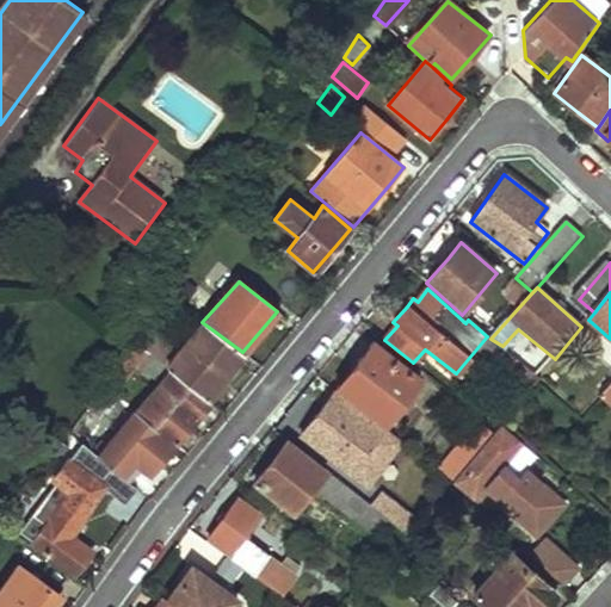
[(228,371),(242,352),(202,322),(177,353),(146,329),(136,342),(205,398),(228,371)]
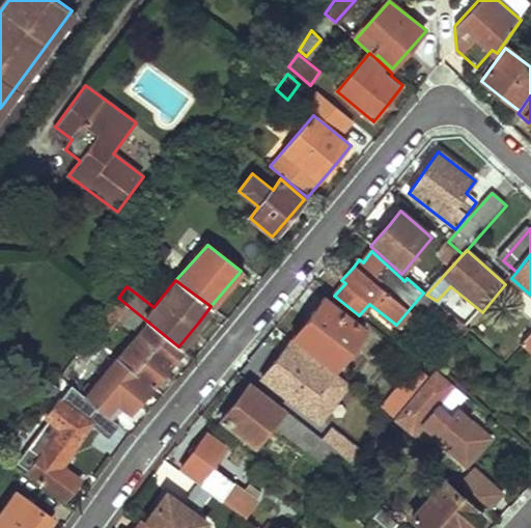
[(178,346),(118,298),(93,332),(103,340),(117,321),(136,336),(118,355),(151,384),(168,365),(183,349),(178,346)]
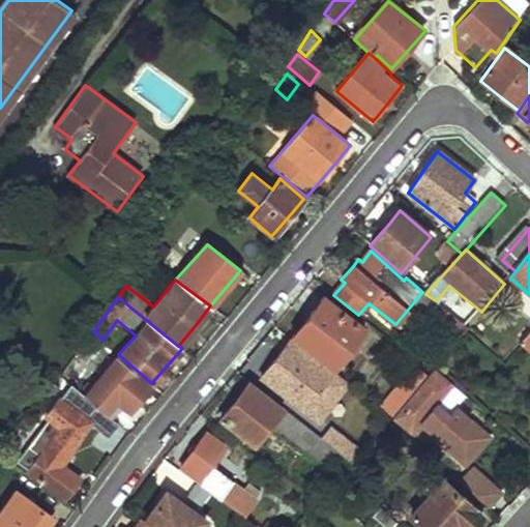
[(364,329),(324,298),(311,316),(294,337),(335,368),(364,329)]
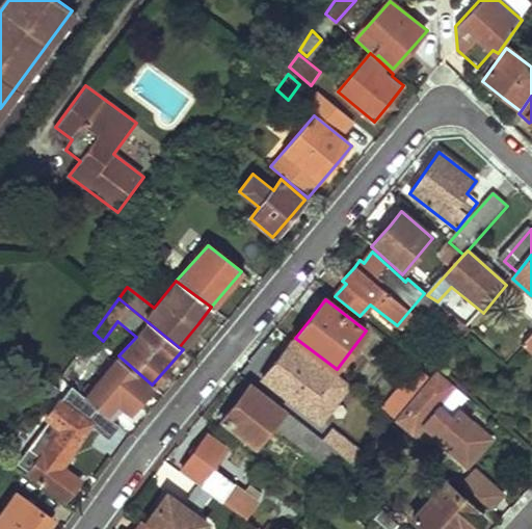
[(468,328),(441,306),(435,312),(437,314),(435,317),(460,337),(468,328)]
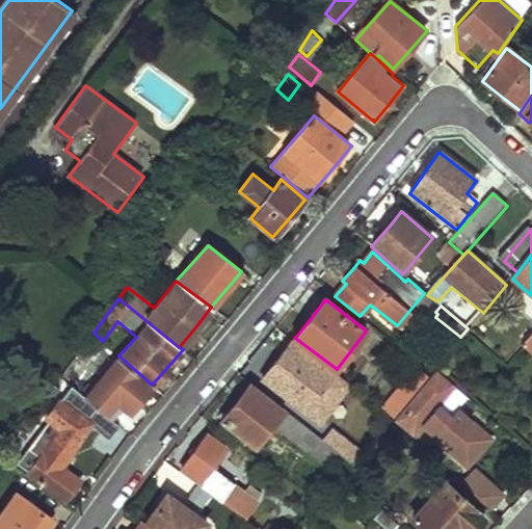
[(531,335),(523,345),(531,352),(531,335)]
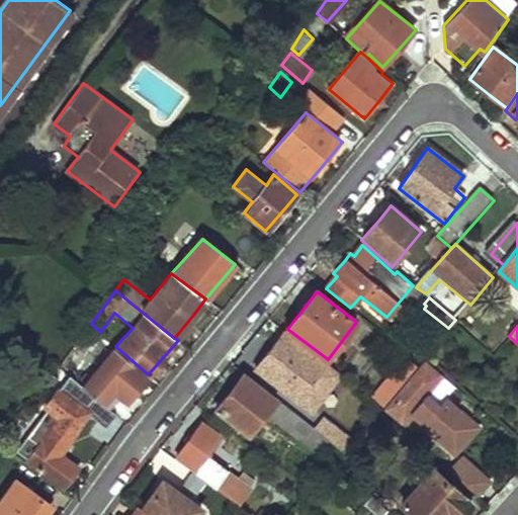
[(323,365),(282,332),(269,350),(255,368),(309,412),(311,408),(324,389),(329,392),(340,374),(325,362),(323,365)]
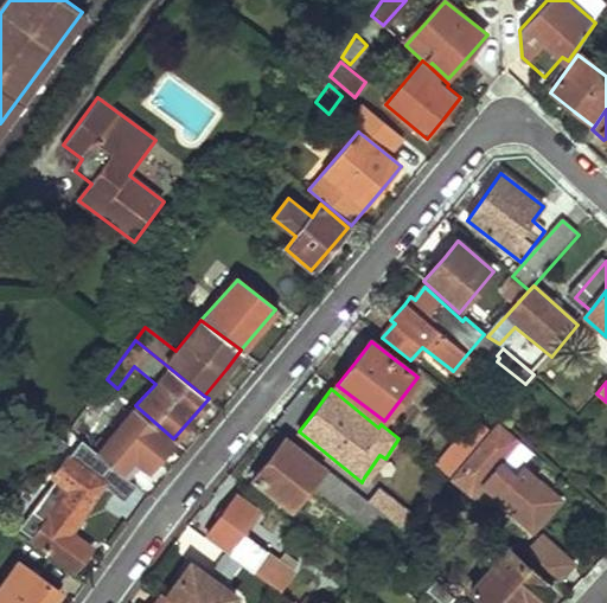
[(173,438),(135,405),(107,438),(102,436),(95,441),(100,447),(95,451),(110,464),(126,476),(138,461),(147,469),(155,459),(173,438)]
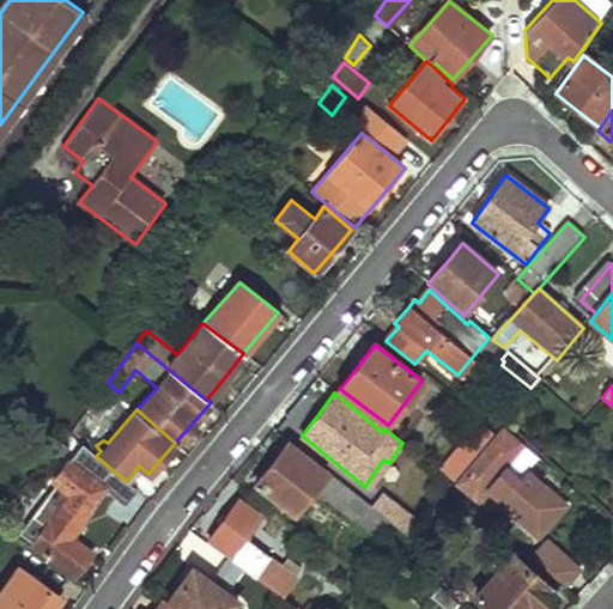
[(454,483),(493,434),(479,424),(441,473),(454,483)]
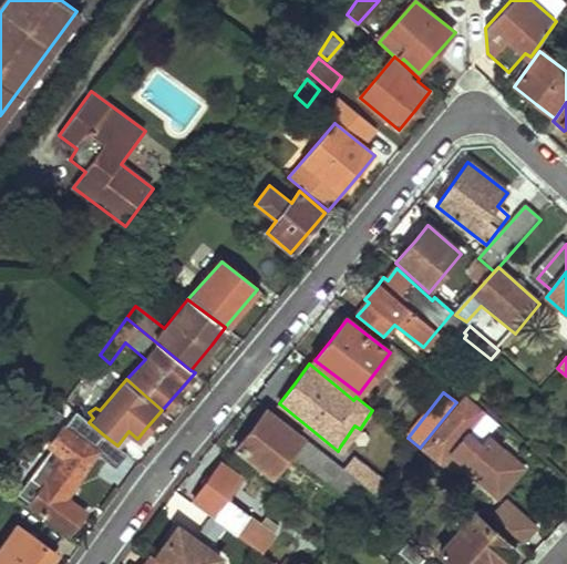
[(500,427),(466,396),(423,449),(454,475),(463,468),(498,500),(512,484),(524,470),(488,439),(500,427)]
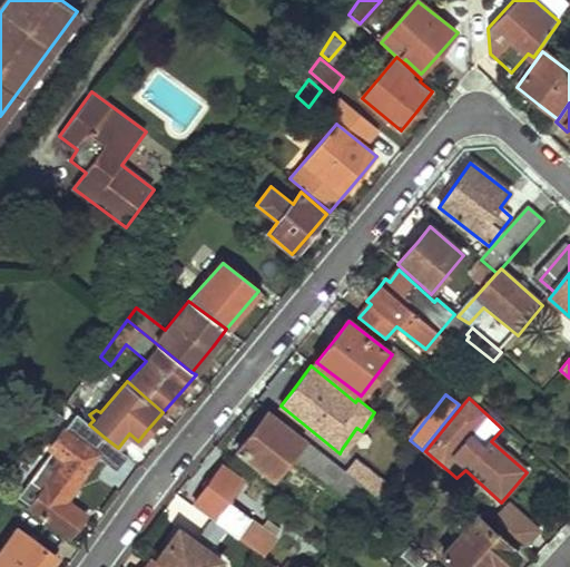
[(332,463),(265,413),(254,429),(237,451),(275,479),(284,463),(349,510),(365,488),(332,463)]
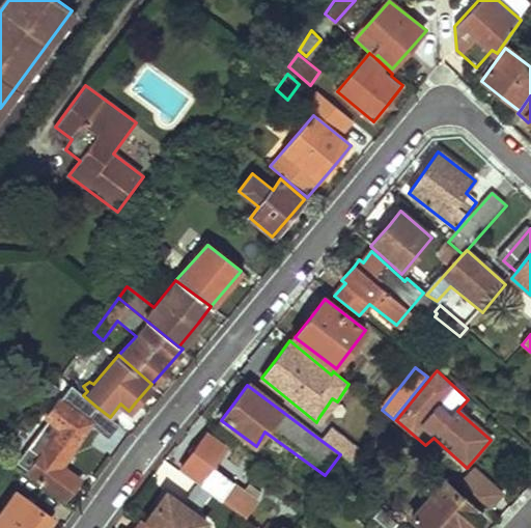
[(91,424),(59,399),(45,418),(47,420),(26,450),(37,459),(27,470),(63,498),(79,480),(60,465),(86,432),(91,424)]
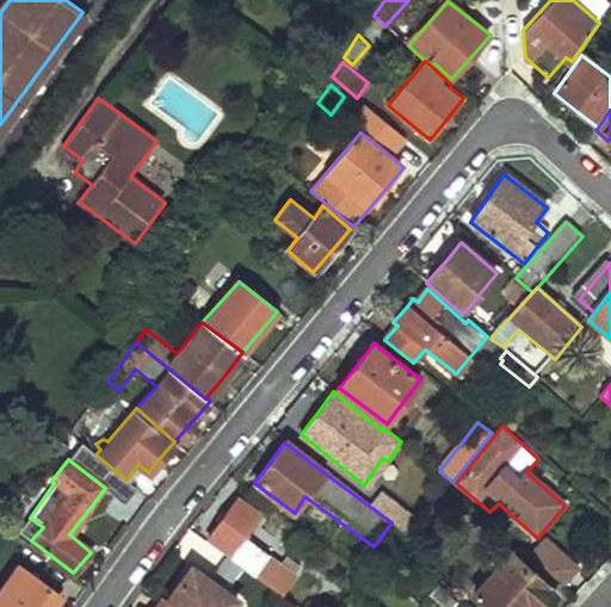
[(127,479),(111,468),(102,481),(124,502),(135,488),(127,479)]
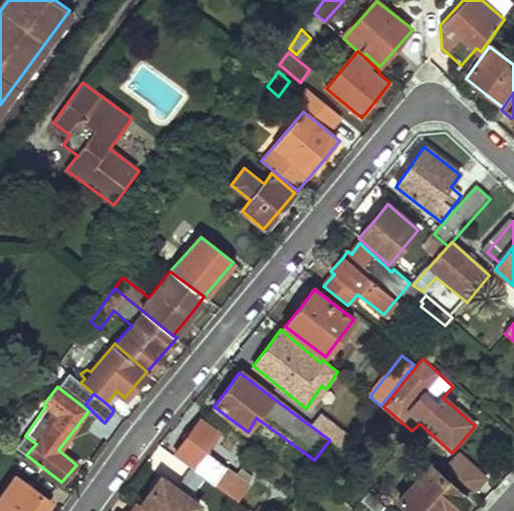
[(352,439),(308,405),(306,409),(299,418),(329,440),(342,450),(352,439)]
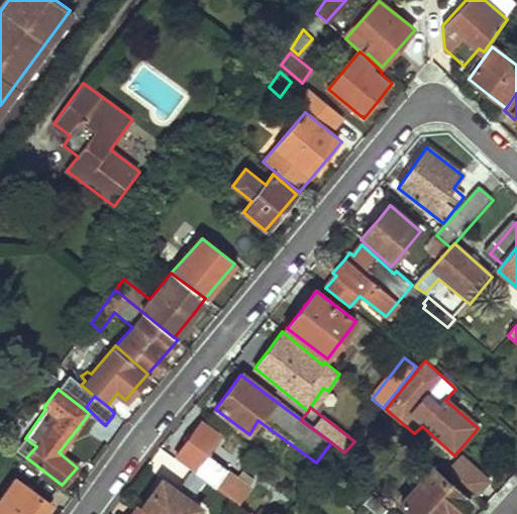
[(219,434),(201,422),(190,437),(178,455),(193,469),(191,472),(237,503),(244,492),(232,481),(229,482),(222,477),(228,467),(206,451),(219,434)]
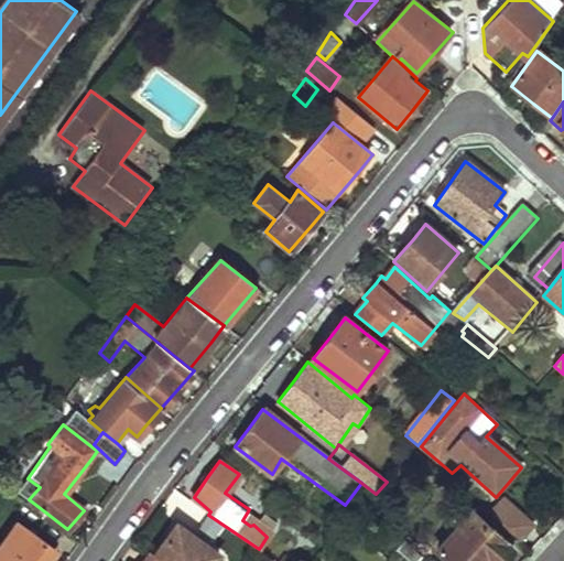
[(534,525),(507,500),(492,517),(521,541),(534,525)]
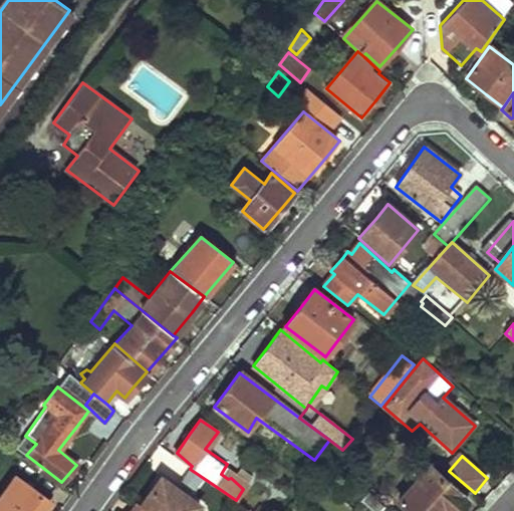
[(459,510),(468,501),(432,469),(401,501),(411,510),(459,510)]
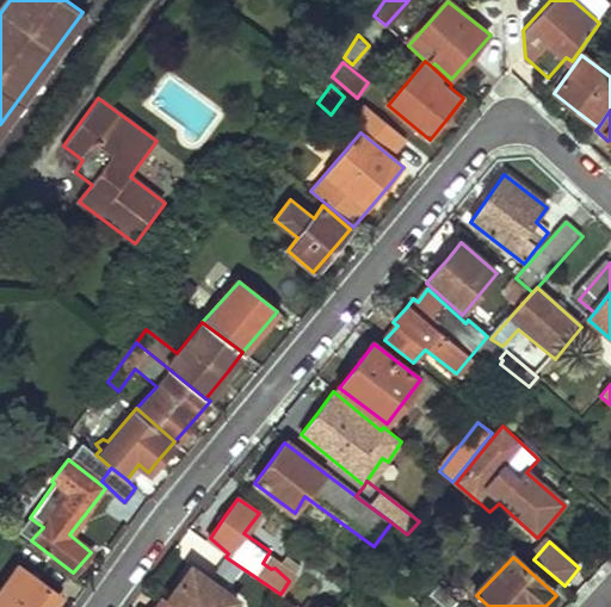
[(45,606),(55,595),(16,564),(0,586),(0,606),(45,606)]
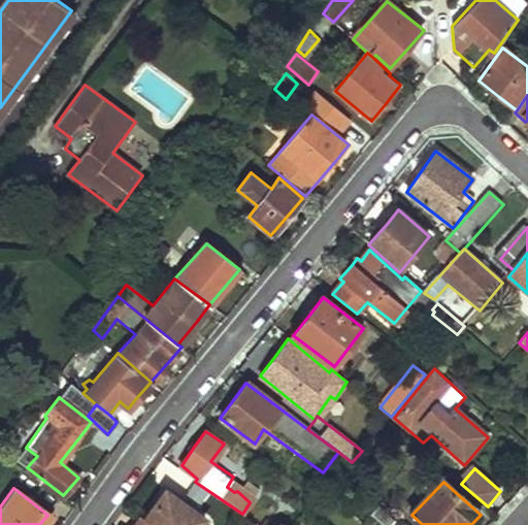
[(161,497),(145,518),(154,524),(199,524),(202,520),(164,493),(161,497)]
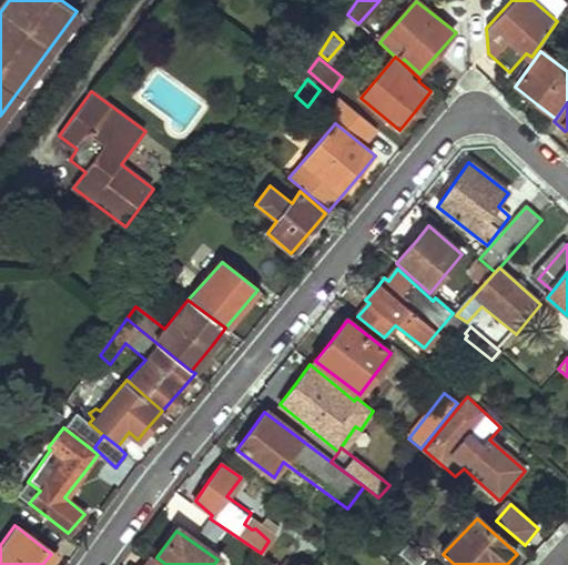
[(422,564),(425,561),(407,545),(399,554),(412,564),(422,564)]
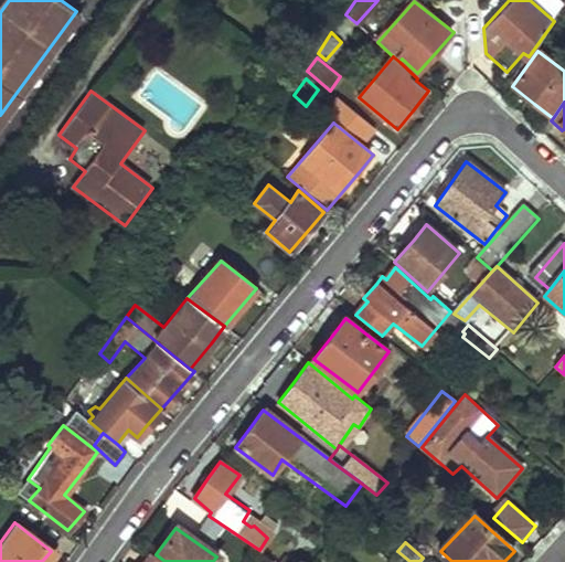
[(164,561),(156,554),(149,550),(140,561),(164,561)]
